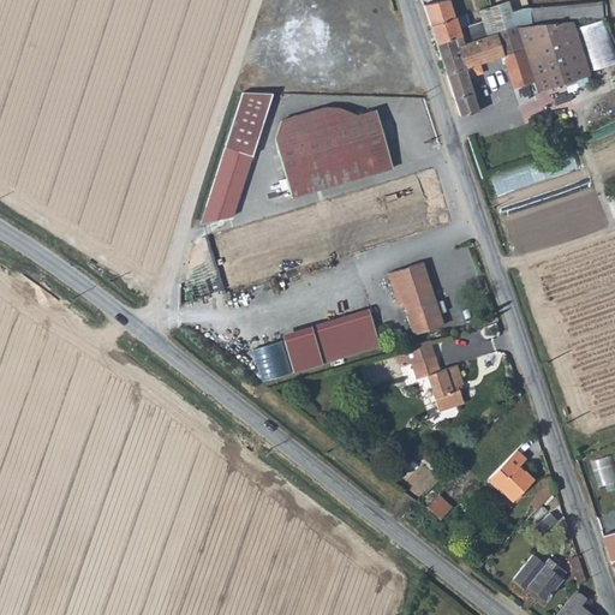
[(436,45),(455,39),(458,43),(514,25),(507,1),(478,10),(482,21),(459,28),(449,0),(442,0),(423,4),(431,28),(436,45)]
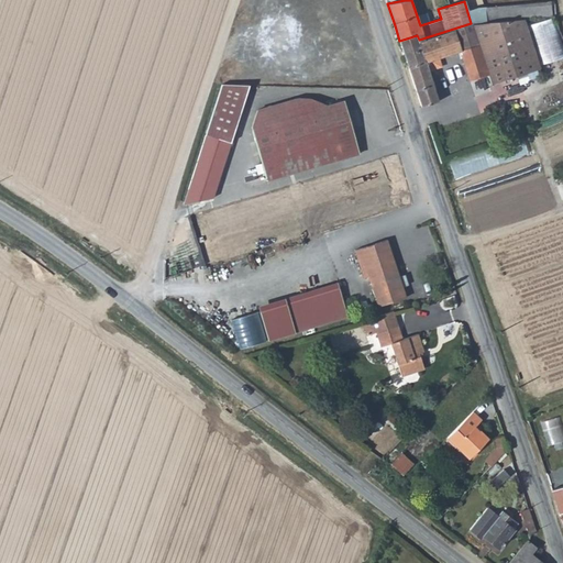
[(550,1),(485,8),(487,21),(552,14),(550,1)]
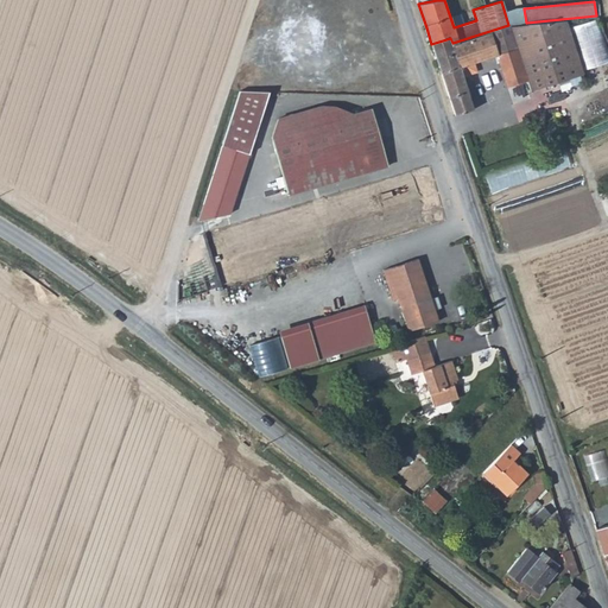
[(581,73),(565,21),(543,23),(553,57),(524,67),(527,80),(530,90),(581,73)]
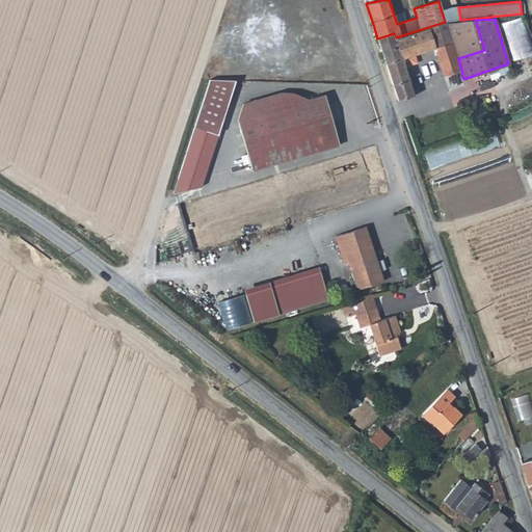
[(470,20),(457,21),(445,22),(452,43),(435,48),(445,75),(452,73),(453,76),(458,74),(457,71),(461,70),(458,58),(484,50),(475,20),(470,20)]
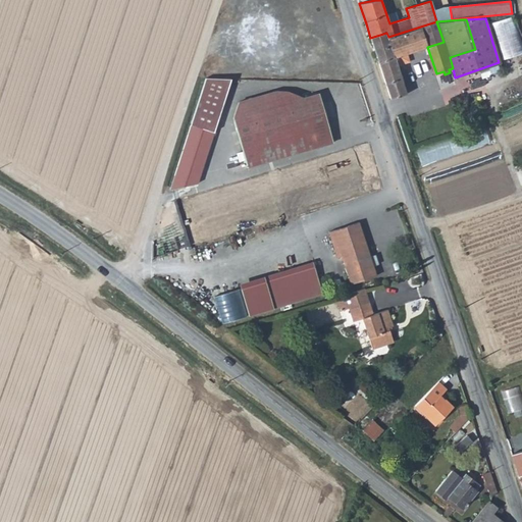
[(436,21),(388,37),(395,57),(427,47),(444,42),(436,21)]
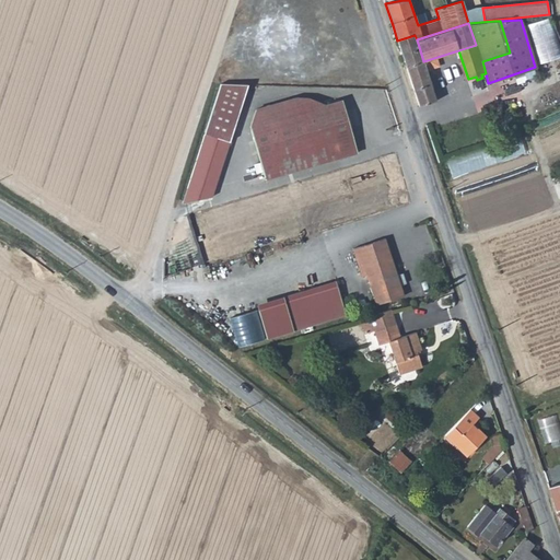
[(406,67),(423,61),(417,39),(415,35),(397,41),(401,53),(406,67)]
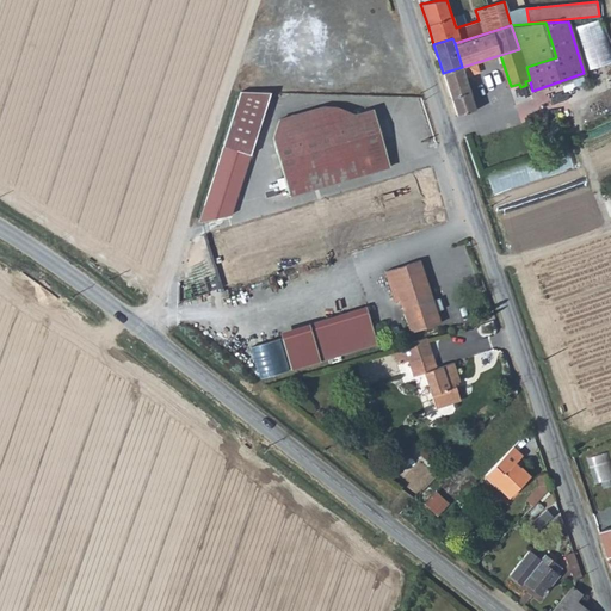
[(443,73),(450,91),(457,116),(476,109),(462,67),(443,73)]
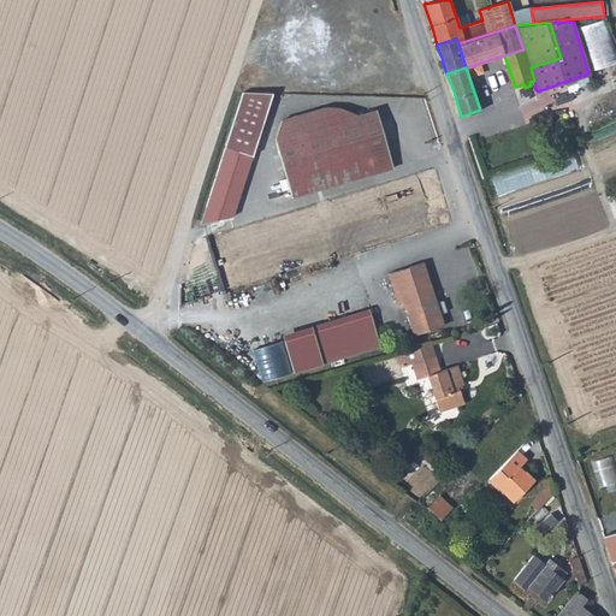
[(254,157),(274,93),(244,92),(226,148),(227,149),(244,154),(254,157)]
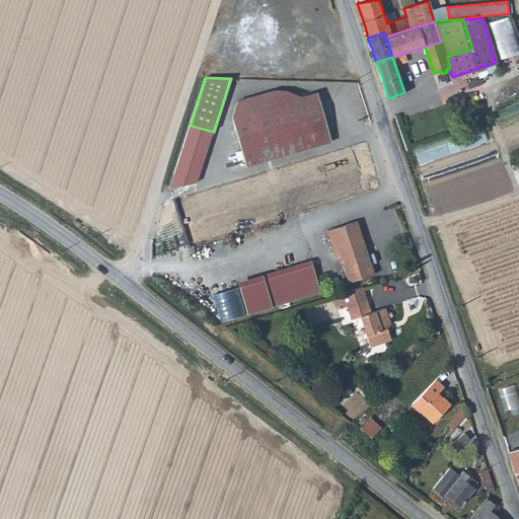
[(233,119),(301,97),(288,92),(278,91),(238,102),(233,119)]
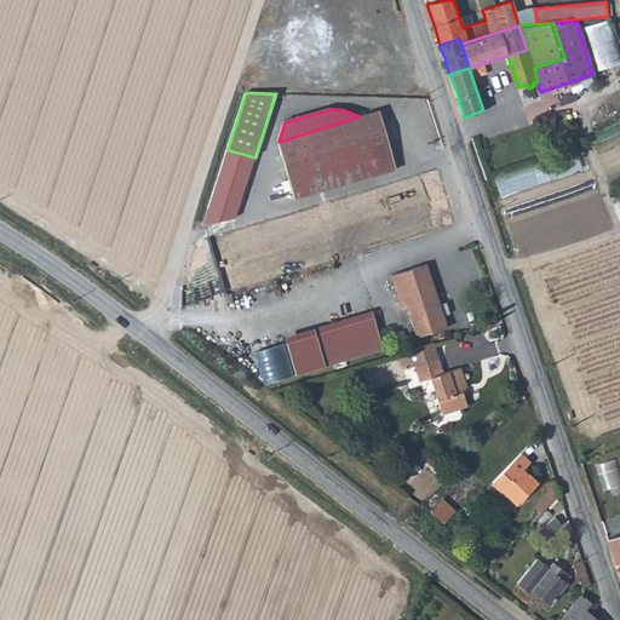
[(378,112),(360,116),(279,142),(277,142),(290,184),(291,185),(294,197),(396,170),(378,112)]
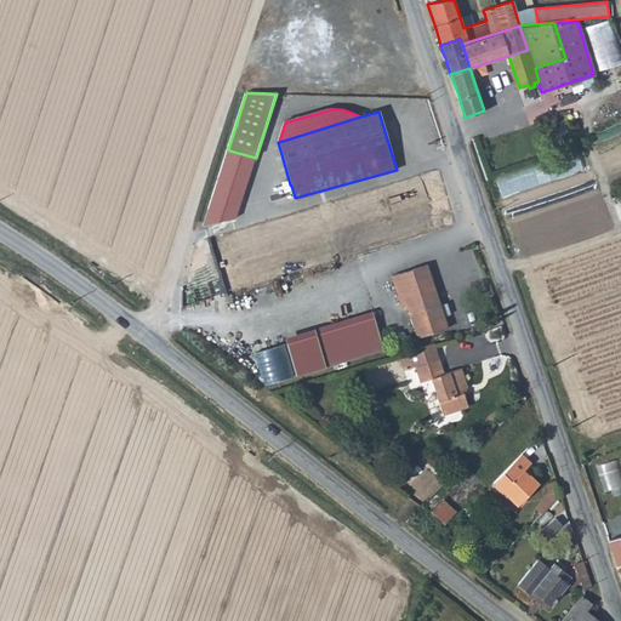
[(208,220),(223,226),(246,155),(229,151),(208,220)]
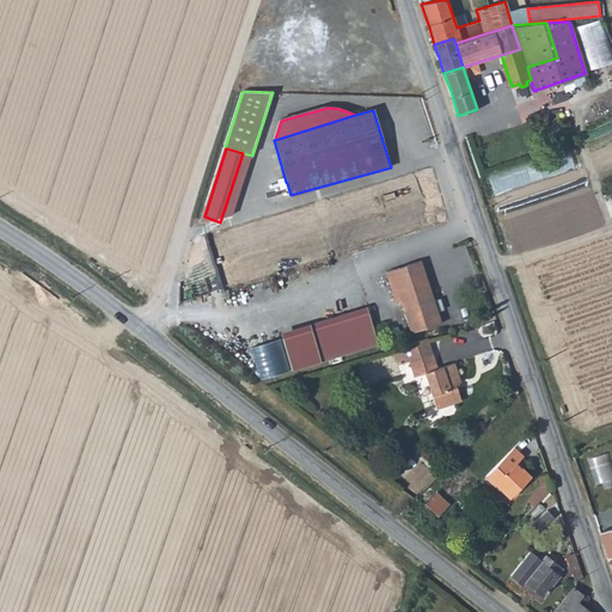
[(420,259),(390,270),(411,332),(441,322),(420,259)]
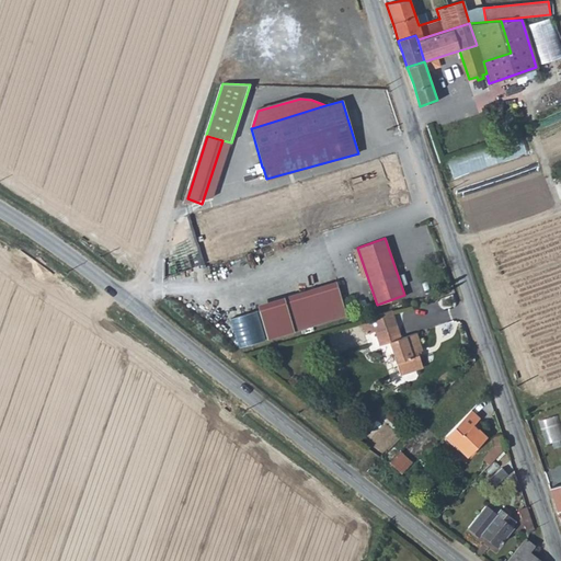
[(226,262),(217,264),(219,274),(228,272),(226,262)]
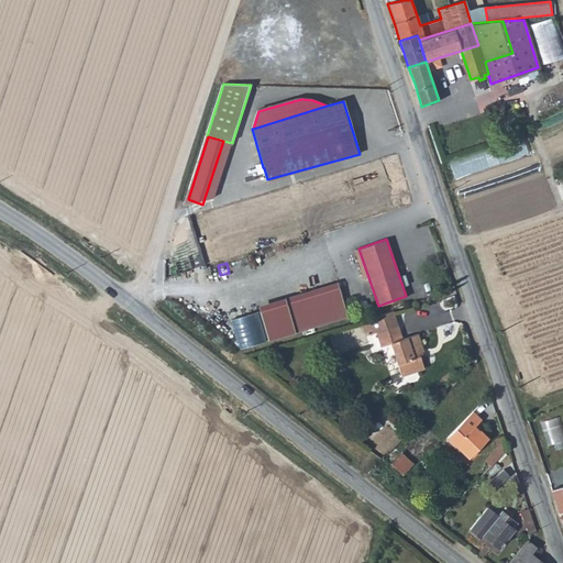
[(253,305),(262,341),(343,320),(334,284),(253,305)]
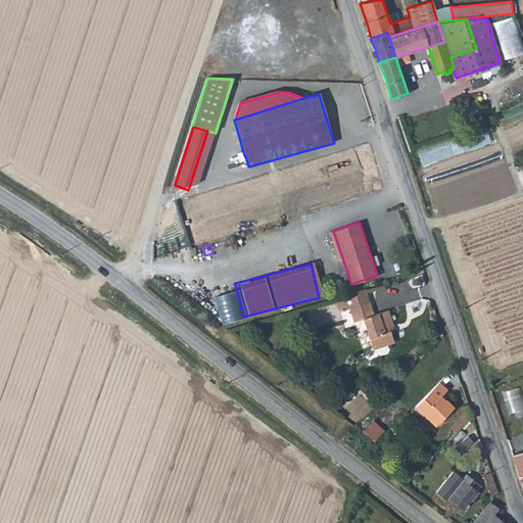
[(392,338),(390,333),(389,327),(391,326),(393,325),(388,308),(374,314),(369,300),(348,307),(352,321),(362,318),(373,348),(389,343),(392,338)]
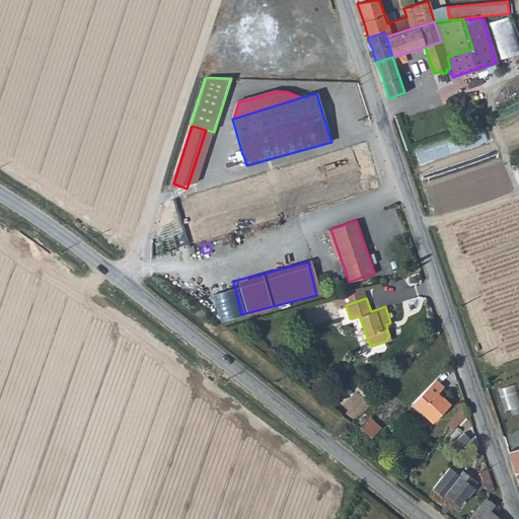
[(364,378),(358,383),(369,394),(375,388),(364,378)]
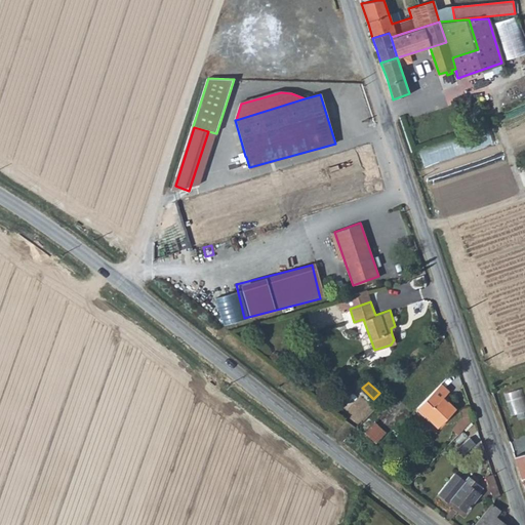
[(449,393),(440,385),(415,409),(428,421),(429,420),(437,429),(455,409),(444,398),(449,393)]
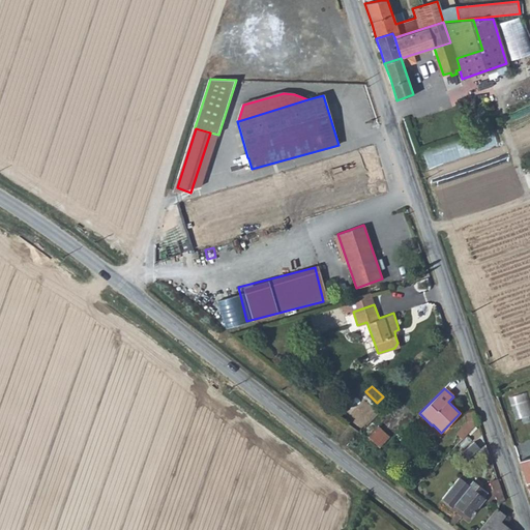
[(454,433),(461,439),(473,425),(468,420),(454,433)]
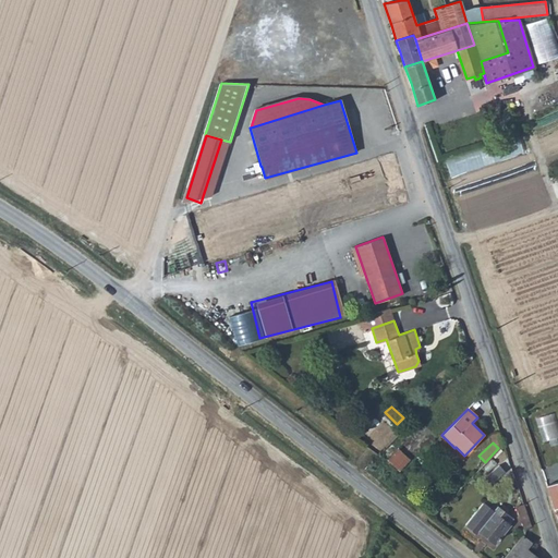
[(395,448),(384,459),(396,471),(407,461),(395,448)]
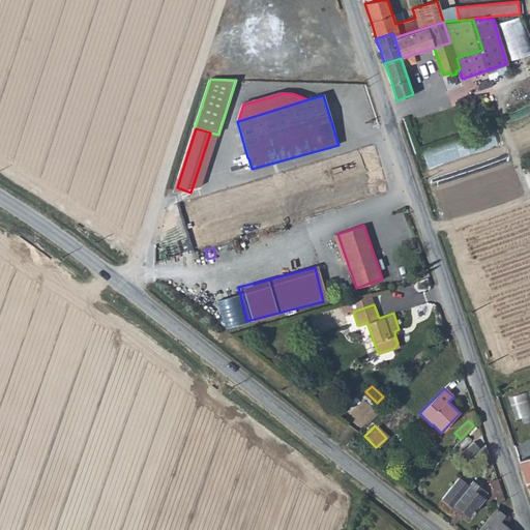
[(529,457),(520,461),(525,478),(529,492),(529,457)]
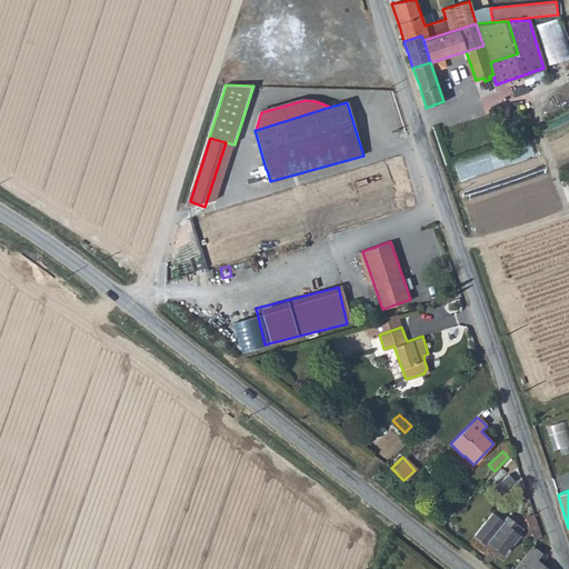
[(486,543),(488,541),(505,555),(520,535),(517,532),(521,528),(506,516),(502,520),(492,513),(475,535),(486,543)]
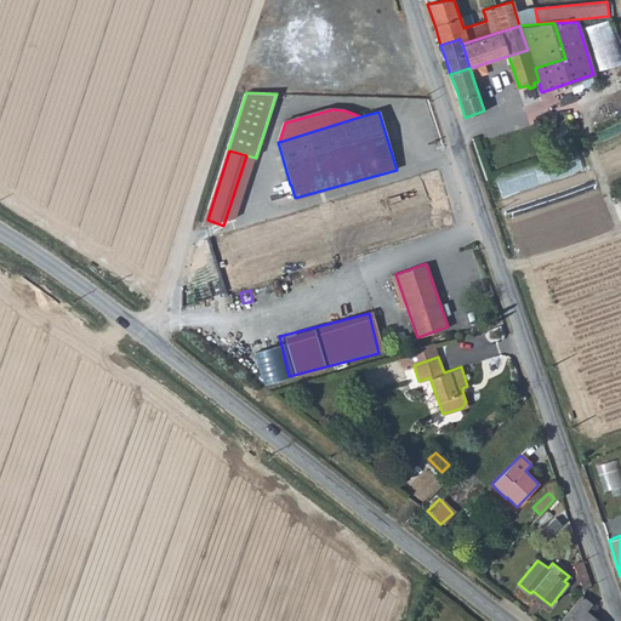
[(591,585),(586,569),(584,560),(575,563),(582,587),(591,585)]
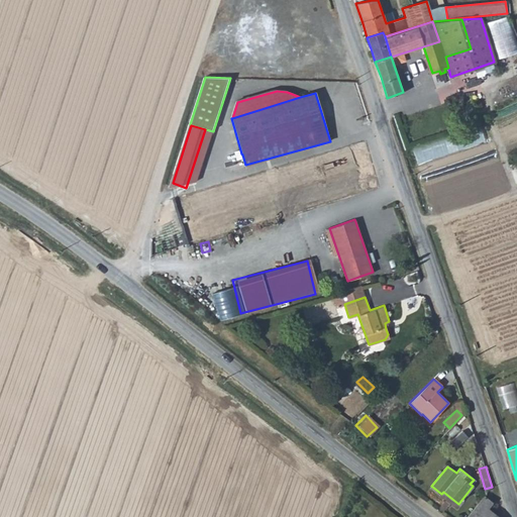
[(467,516),(495,516),(487,510),(493,503),(487,498),(486,496),(467,516)]
